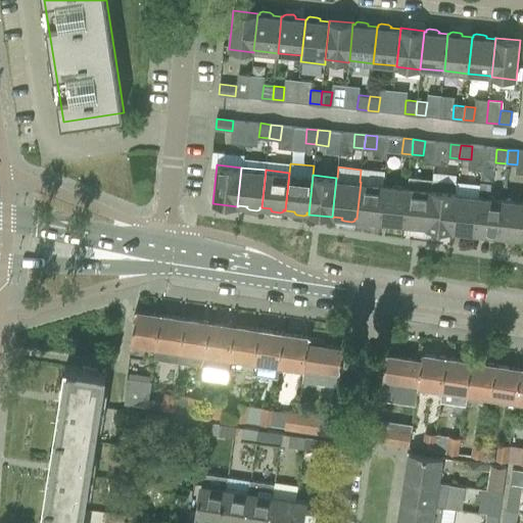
[(427,229),(432,180),(409,177),(408,187),(403,224),(413,225),(413,227),(415,229),(422,229),(425,228),(425,227),(427,227),(427,229)]
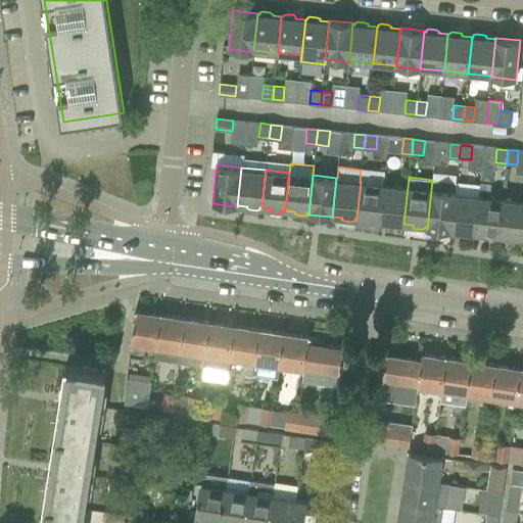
[(427,229),(450,231),(456,192),(457,182),(432,180),(427,229)]
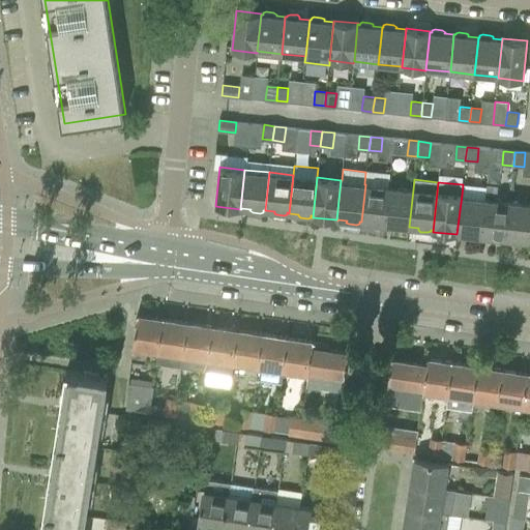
[(383,225),(385,225),(389,186),(365,184),(361,222),(371,223),(371,225),(373,227),(380,227),(383,226),(383,225)]
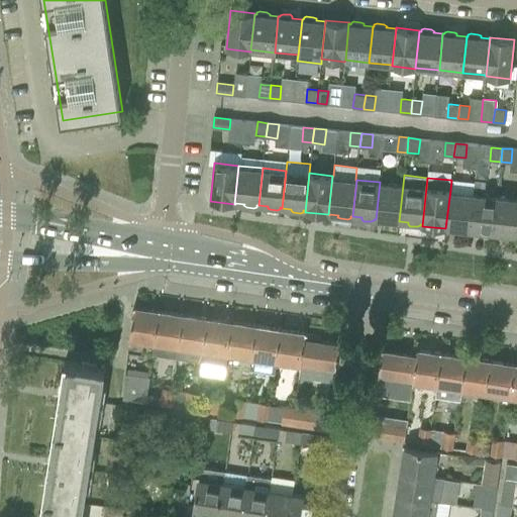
[(491,232),(493,233),(497,196),(485,195),(487,182),(475,181),(474,194),(470,230),(479,231),(479,233),(481,234),(488,235),(491,234),(491,232)]
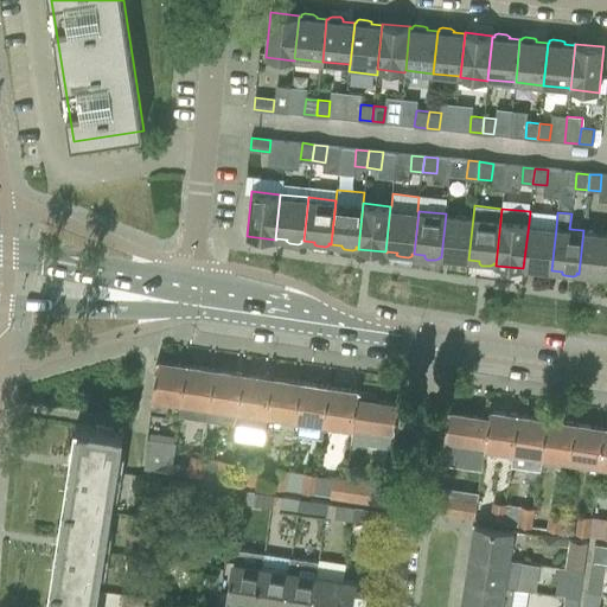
[(466,260),(468,260),(473,217),(446,213),(441,257),(452,259),(452,261),(454,262),(462,263),(466,262),(466,260)]
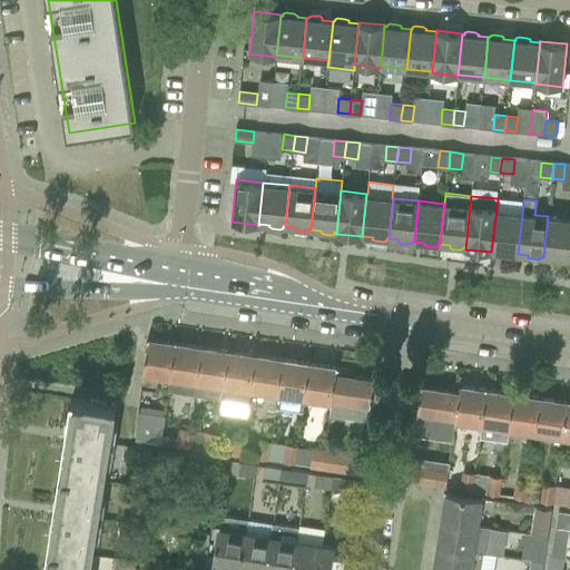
[(516,254),(518,254),(522,214),(497,210),(497,209),(491,252),(492,252),(502,253),(502,254),(504,256),(512,257),(516,256),(516,254)]
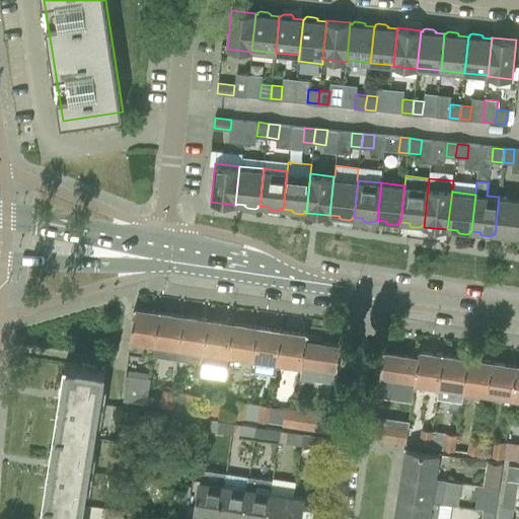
[(517,238),(518,238),(518,230),(518,199),(499,197),(495,234),(504,235),(504,236),(506,238),(513,239),(516,238),(516,236),(518,236),(517,238)]
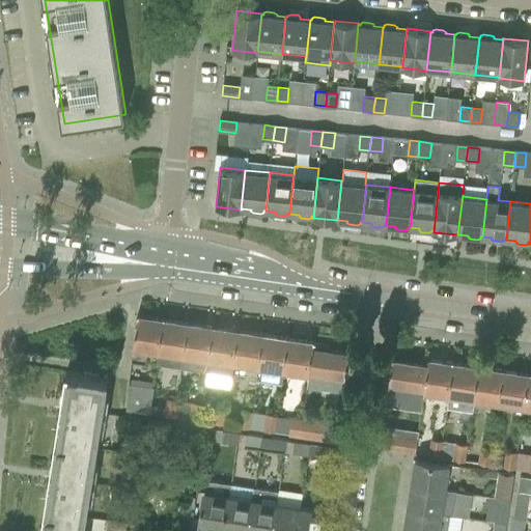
[(138,325),(133,361),(146,363),(148,350),(156,351),(160,352),(161,352),(164,325),(165,319),(139,315),(138,325)]
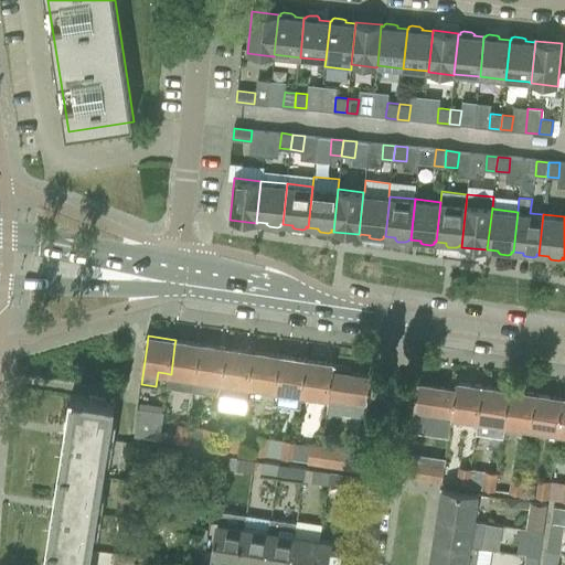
[(169,387),(194,392),(202,343),(176,340),(169,387)]
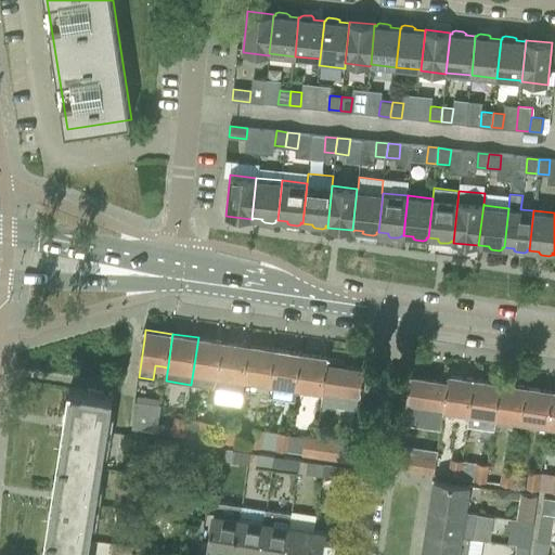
[(191,385),(217,388),(223,341),(198,337),(191,385)]
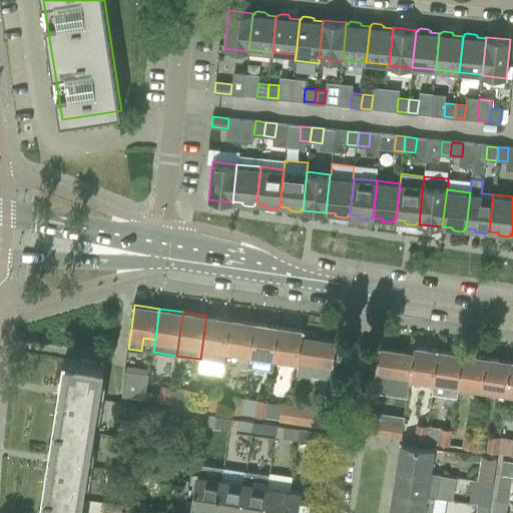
[(200,359),(224,363),(225,352),(230,319),(206,316),(200,359)]
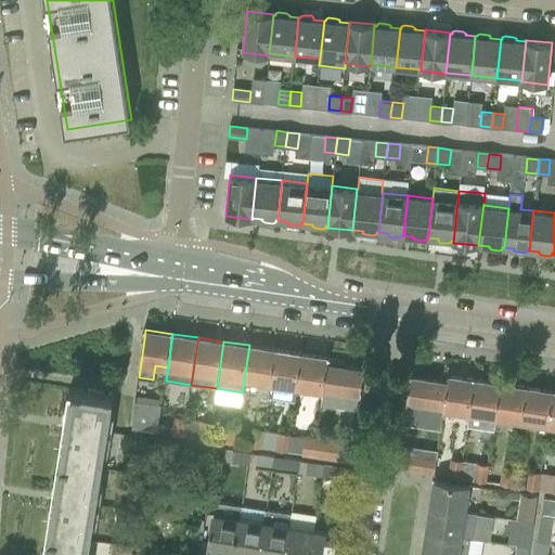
[(249,345),(244,381),(246,381),(253,382),(271,385),(275,349),(249,345)]
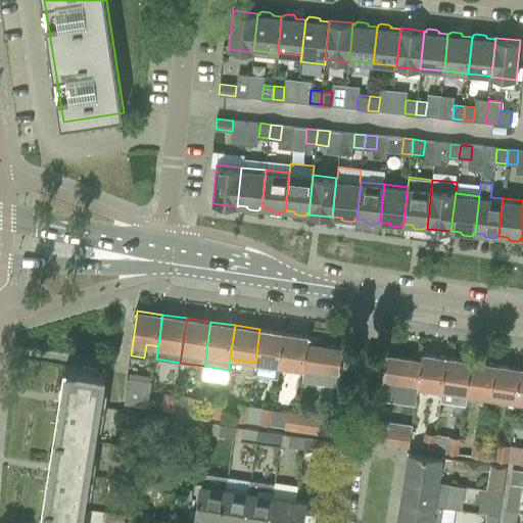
[(255,363),(253,373),(278,377),(279,366),(284,333),(259,329),(255,363)]
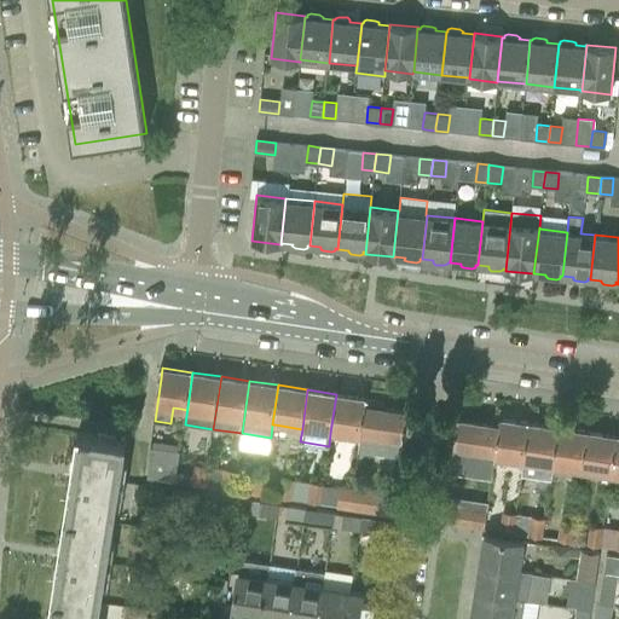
[(330,433),(362,438),(368,399),(368,398),(336,394),(330,433)]
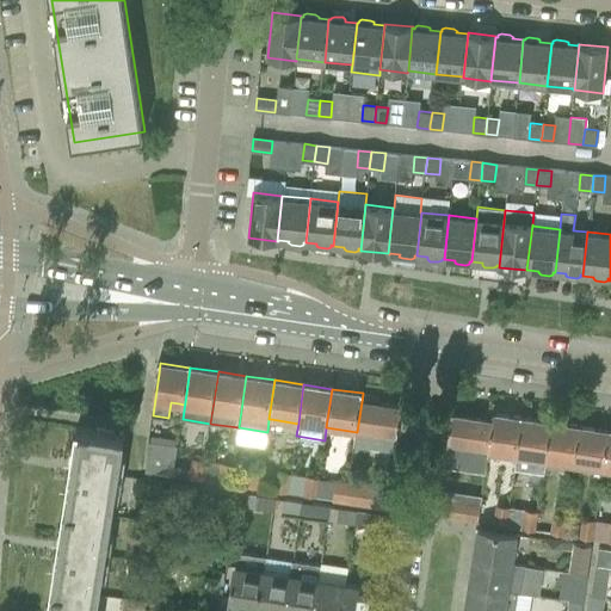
[(403,406),(378,402),(380,396),(363,394),(357,432),(355,445),(396,451),(399,433),(403,406)]
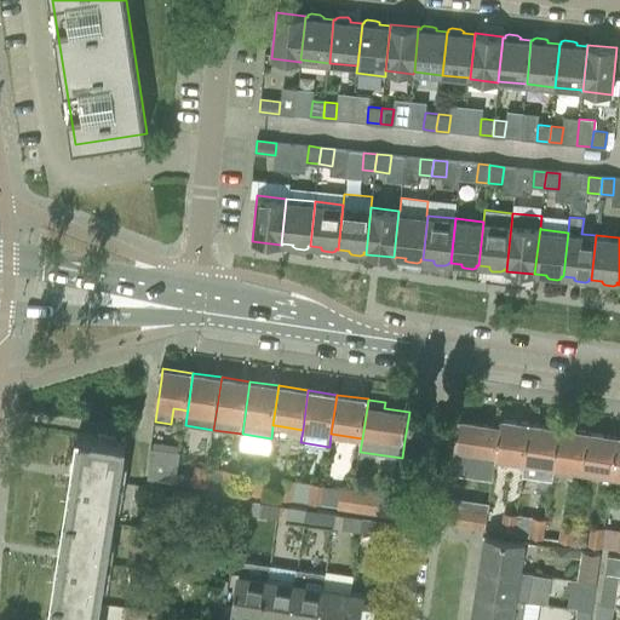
[(495,459),(497,459),(503,420),(499,419),(499,420),(500,420),(500,426),(459,419),(453,465),(470,468),(472,449),(497,453),(495,459)]
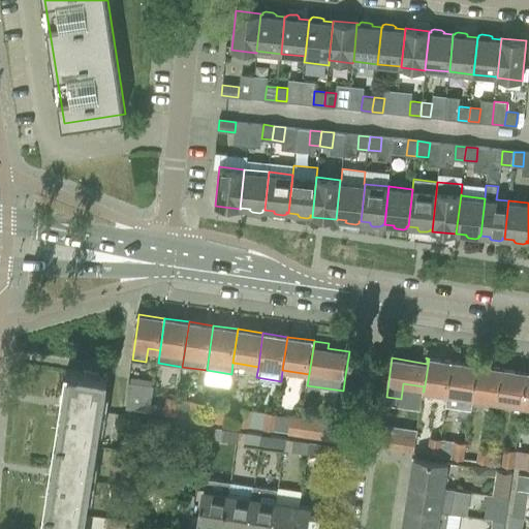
[(424,392),(446,396),(452,362),(429,359),(424,392)]
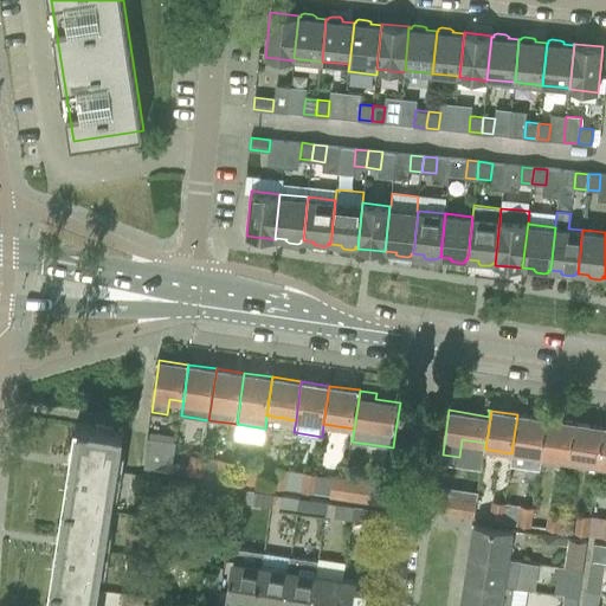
[(539,469),(540,457),(546,419),(517,414),(511,453),(510,464),(539,469)]
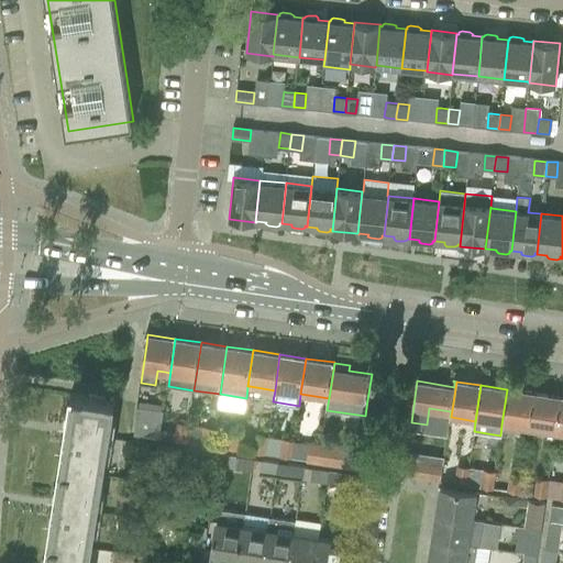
[(501,424),(529,429),(534,393),(507,389),(501,424)]
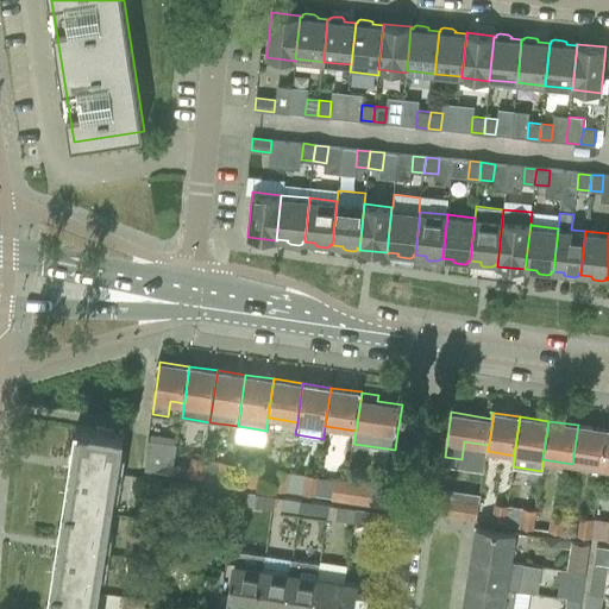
[(66,507),(112,514),(125,434),(92,428),(92,426),(83,425),(82,427),(79,427),(66,507)]
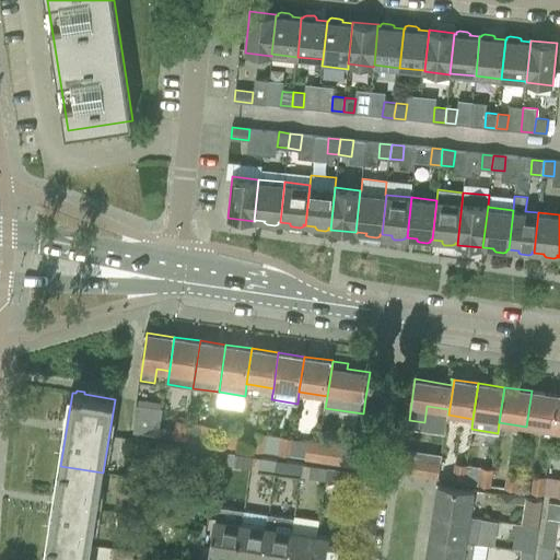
[(526,427),(552,431),(558,395),(532,391),(526,427)]
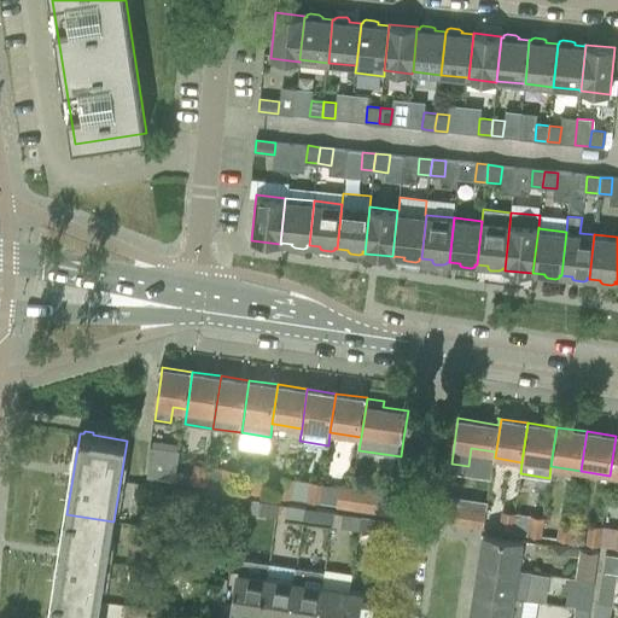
[(150,447),(147,477),(149,477),(174,481),(178,452),(155,448),(152,447),(150,447)]
